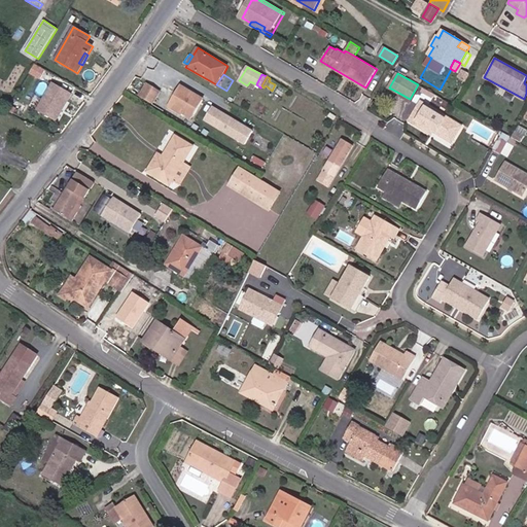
[(147,81),(139,95),(154,104),(163,91),(147,81)]
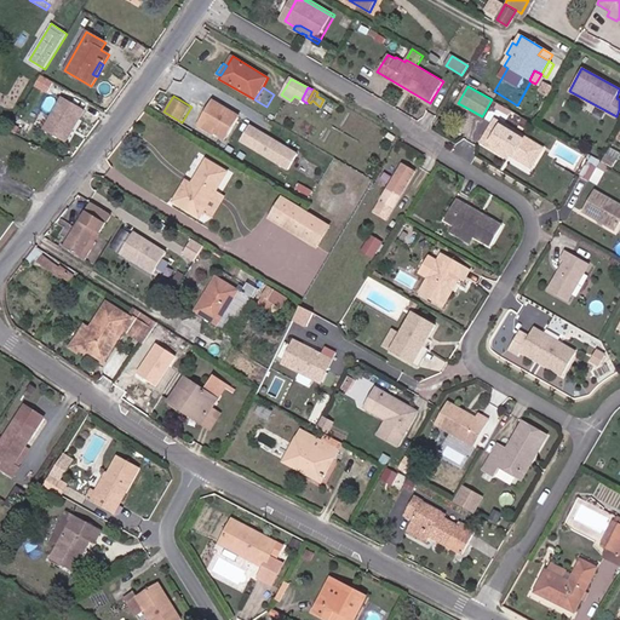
[(85,109),(62,97),(44,128),(65,142),(85,109)]
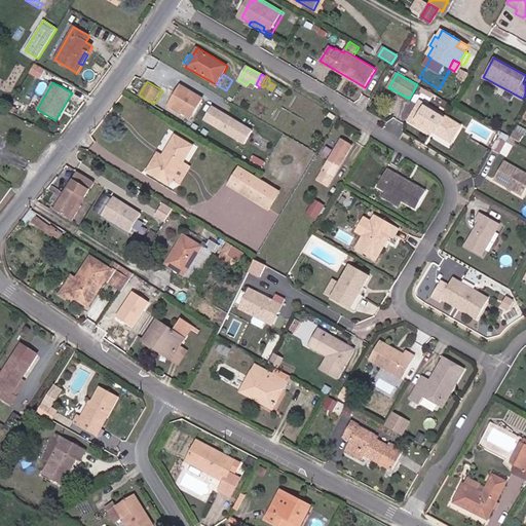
[(203,100),(180,85),(170,103),(193,117),(203,100)]
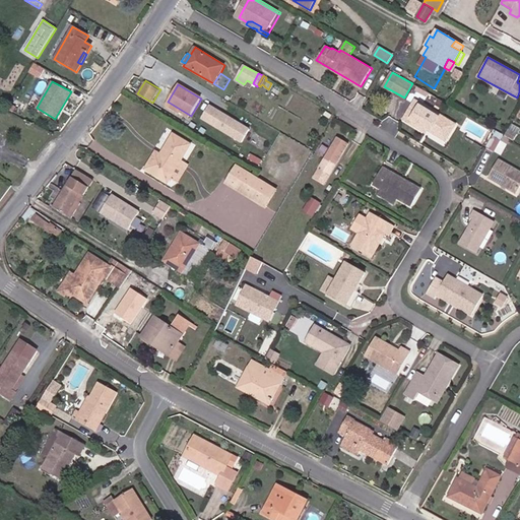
[(425,95),(427,91),(416,86),(414,90),(425,95)]
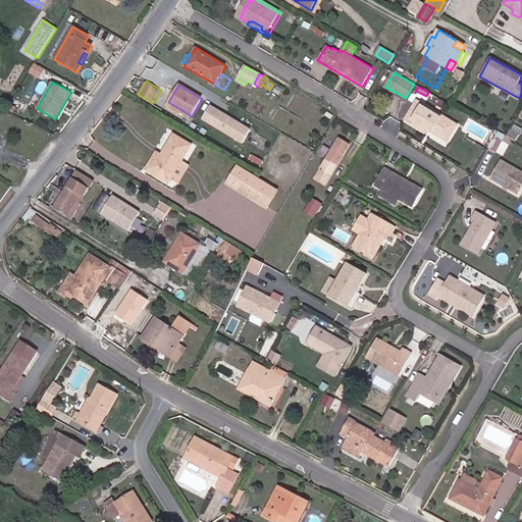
[(220,99),(218,103),(236,113),(238,109),(220,99)]
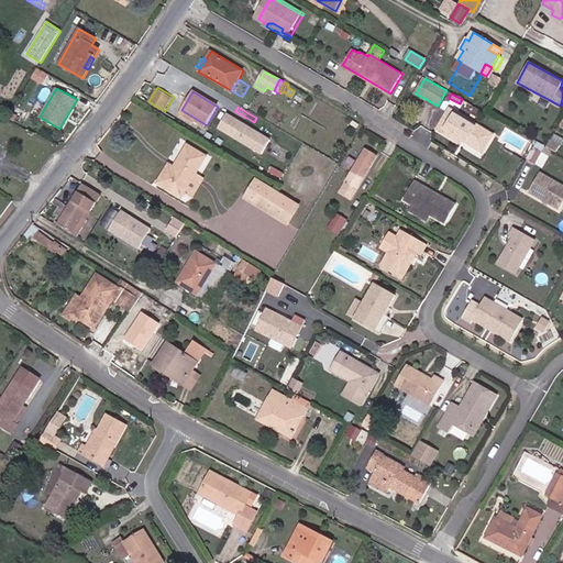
[(449,124),(456,110),(449,107),(441,120),(449,124)]
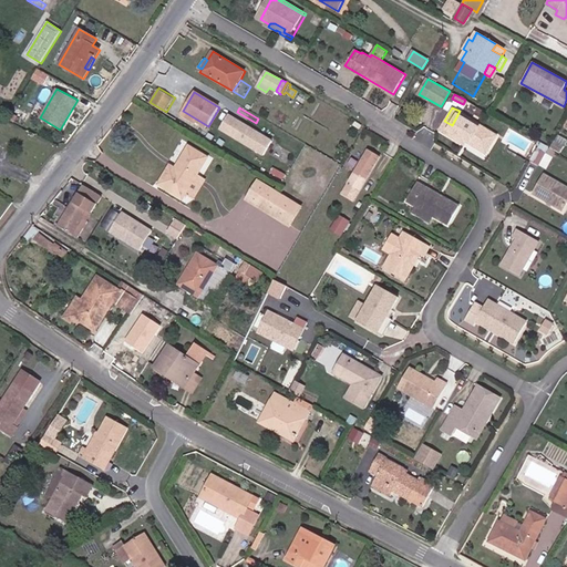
[(497,133),(460,111),(452,125),(444,121),(439,130),(464,144),(466,141),(467,137),(472,140),(470,143),(486,152),(497,133)]
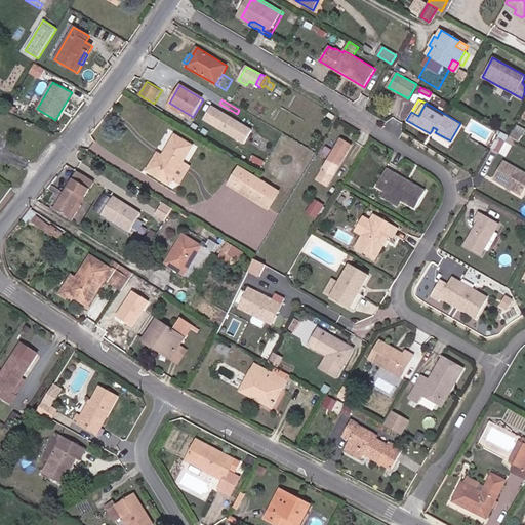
[(214,113),(232,123),(237,114),(219,104),(214,113)]
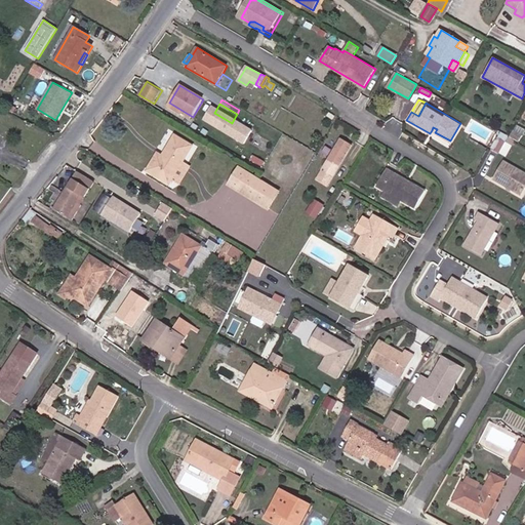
[(197,125),(213,135),(217,127),(201,117),(197,125)]
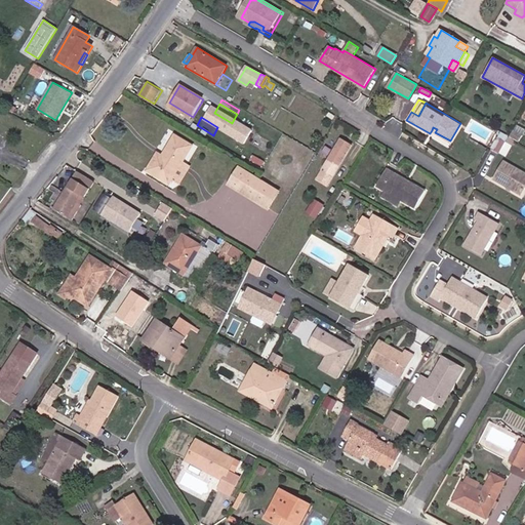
[(173,179),(183,162),(193,146),(174,135),(163,156),(158,153),(148,170),(169,184),(173,179)]
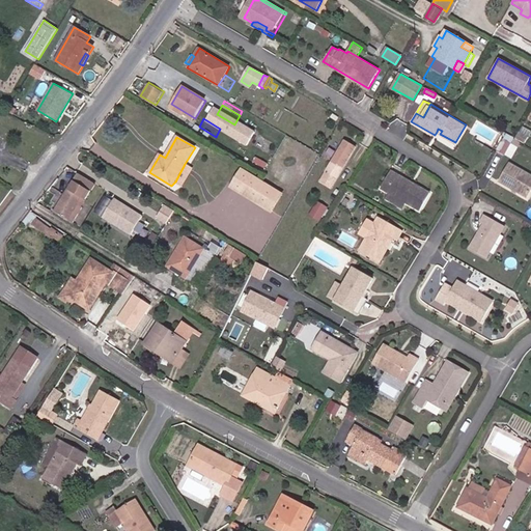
[(495,150),(501,155),(509,141),(502,137),(495,150)]
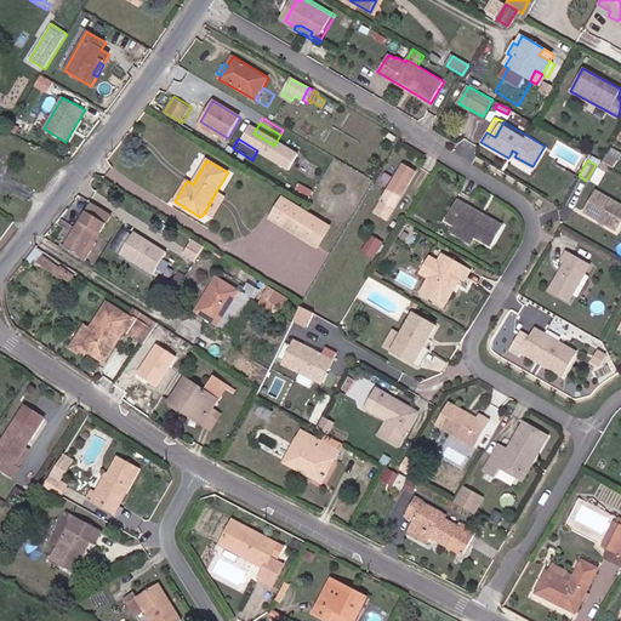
[(417,171),(405,163),(375,210),(388,218),(417,171)]
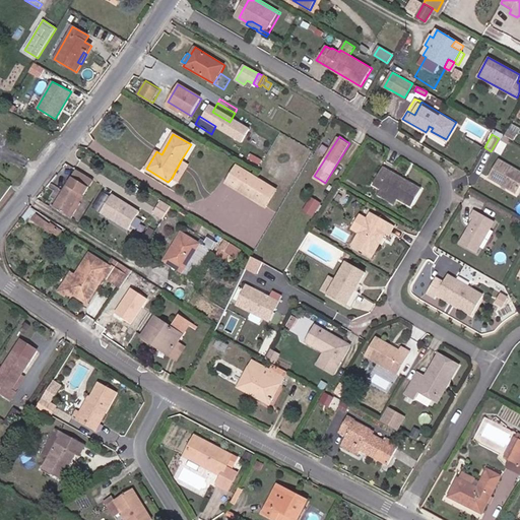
[(308,146),(313,148),(317,141),(312,138),(308,146)]
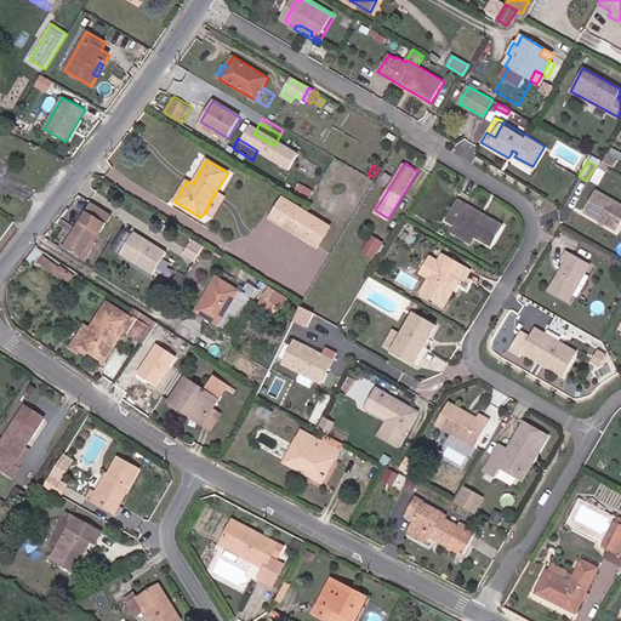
[(600,222),(605,226),(616,232),(620,223),(620,205),(596,191),(584,212),(600,222)]
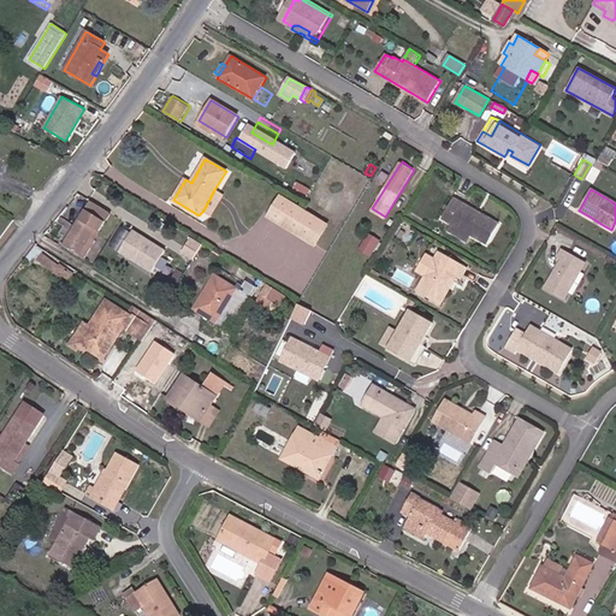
[(224,196),(214,190),(203,211),(212,215),(224,196)]
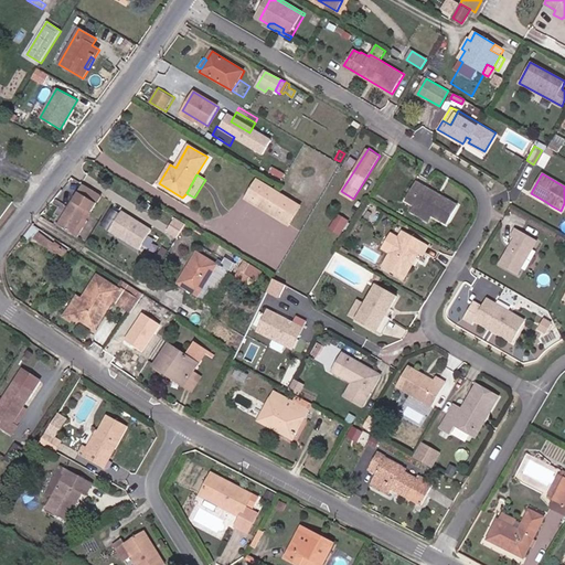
[(300,206),(257,180),(246,199),(289,225),(300,206)]
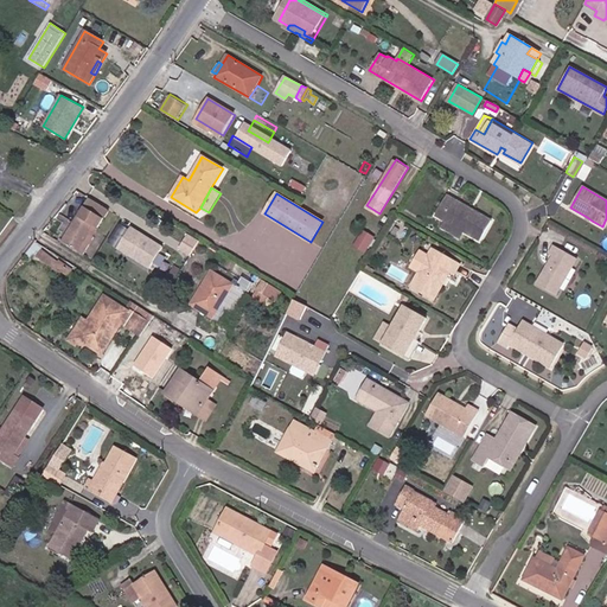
[(445,219),(461,229),(480,240),(492,219),(447,193),(435,215),(445,219)]
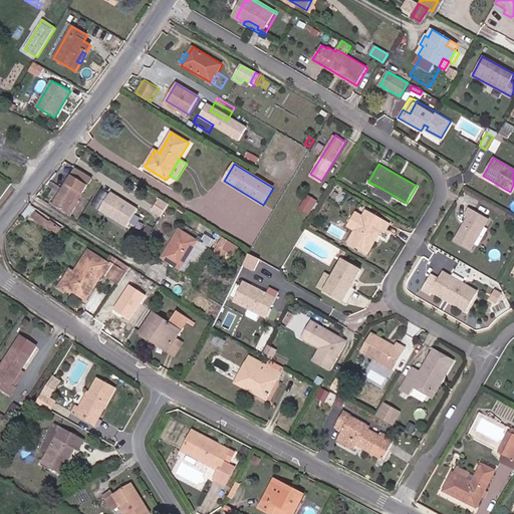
[(92,178),(76,168),(54,204),(71,215),(79,200),(78,200),(92,178)]
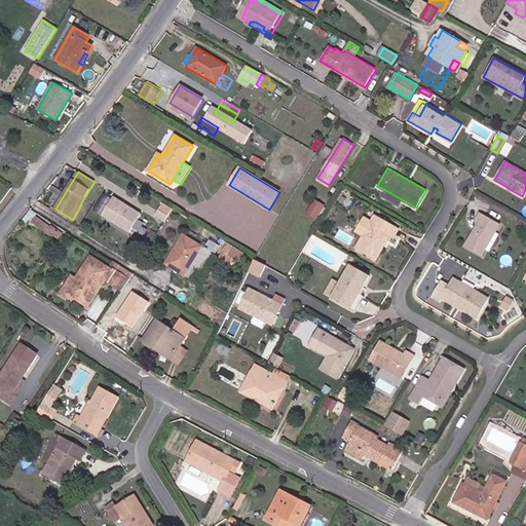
[(397,204),(400,198),(385,190),(382,196),(397,204)]
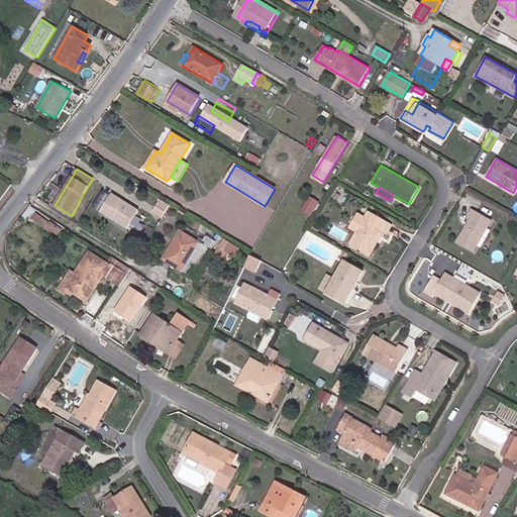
[(510,213),(468,189),(467,192),(509,216),(510,213)]
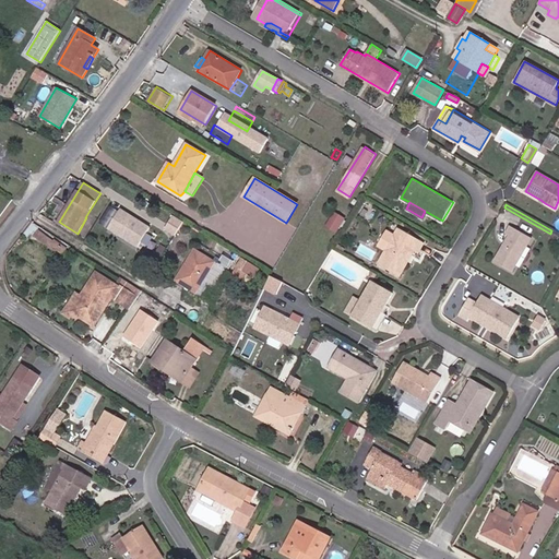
[(138,247),(150,227),(120,209),(108,228),(138,247)]
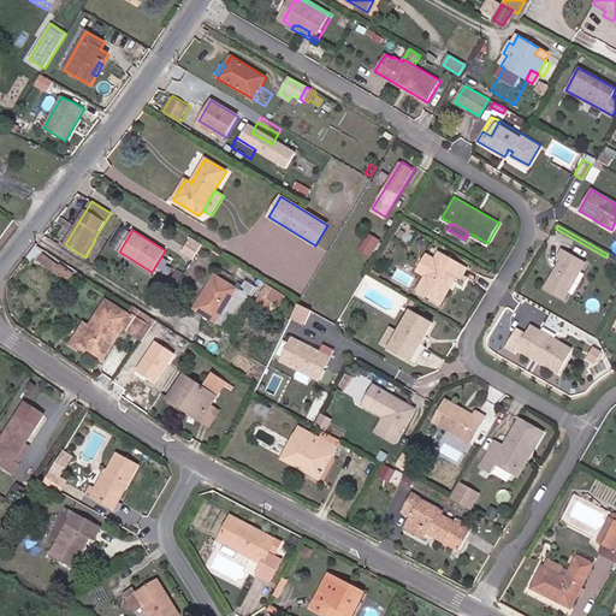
[(362,249),(373,255),(383,240),(372,234),(362,249)]
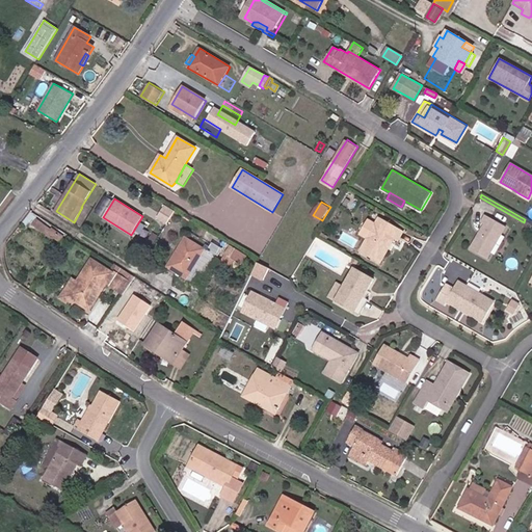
[(166,224),(175,211),(165,205),(157,218),(166,224)]
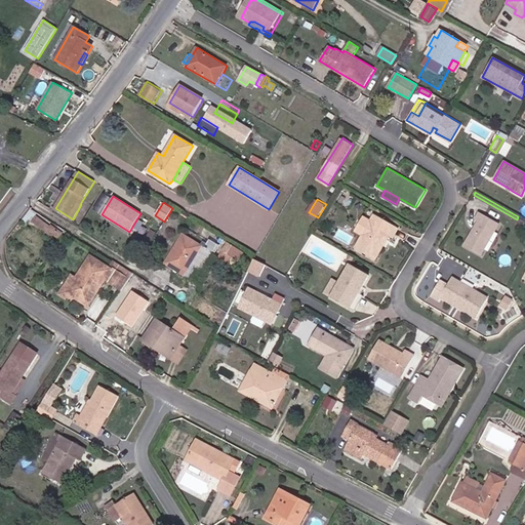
[(481,255),(498,224),(479,212),(475,220),(478,221),(463,246),(481,255)]
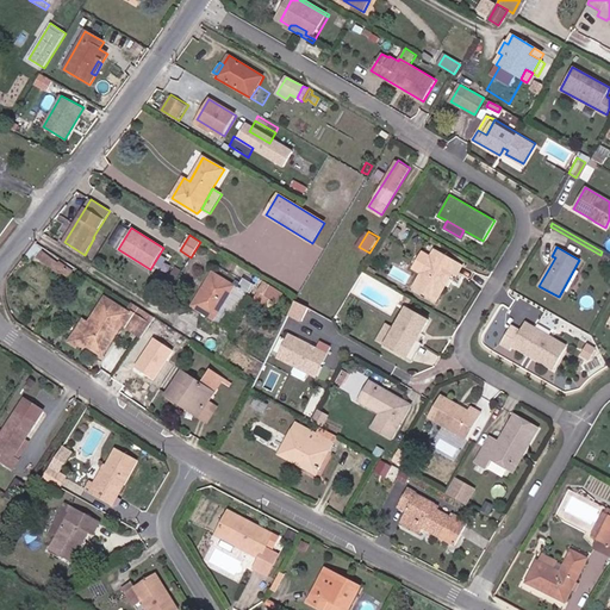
[(456,274),(462,263),(435,248),(430,256),(422,251),(414,267),(421,272),(412,286),(436,299),(443,286),(441,284),(449,271),(453,272),(456,274)]
